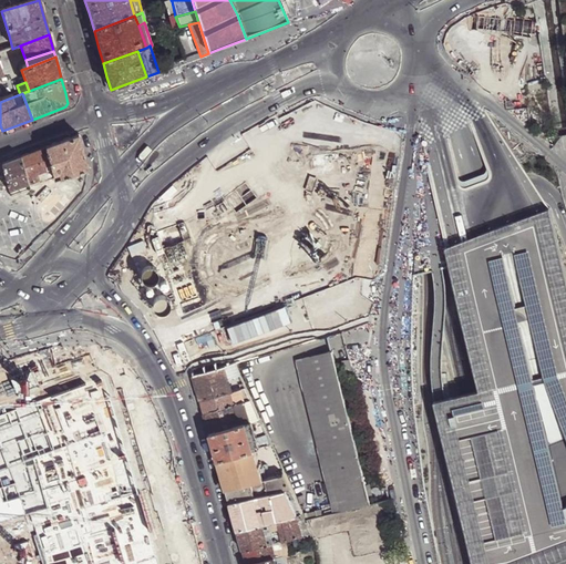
[(451,244),(443,247),(475,391),(471,392),(462,395),(439,401),(433,402),(471,563),(548,563),(558,560),(565,556),(565,293),(545,209),(541,212),(530,215),(475,235),(462,241),(451,244)]
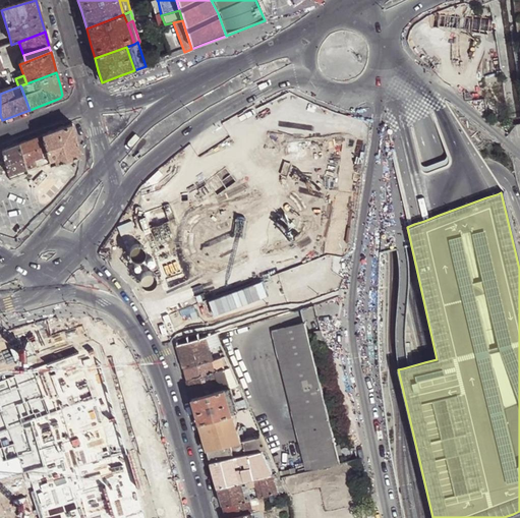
[(312,473),(339,466),(334,448),(306,336),(304,326),(279,332),(296,403),(289,404),(292,419),(300,418),(312,473)]
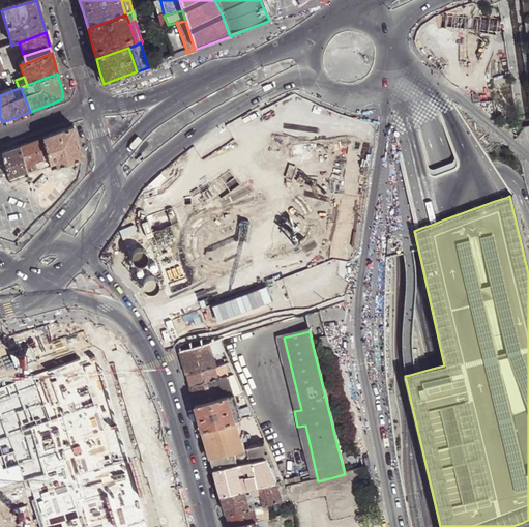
[(301,410),(284,338),(276,339),(294,411),(301,410)]
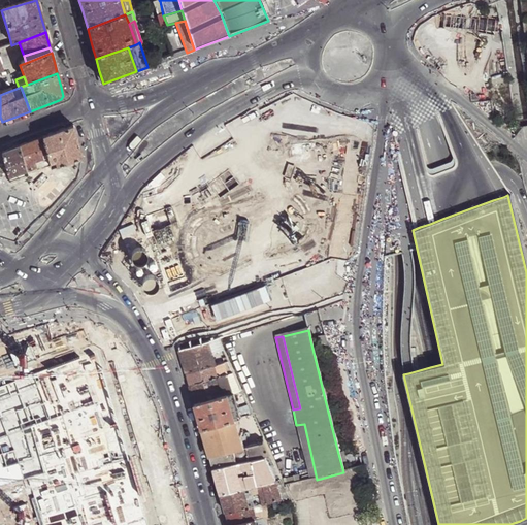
[(327,353),(324,337),(318,339),(322,354),(327,353)]
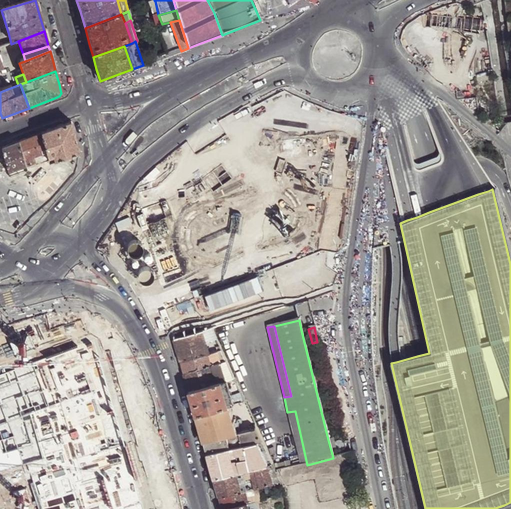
[(205,345),(216,341),(211,331),(202,333),(205,345)]
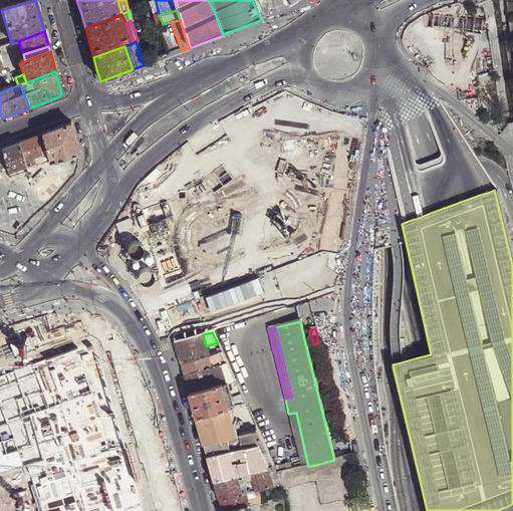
[(175,342),(178,354),(206,346),(203,334),(175,342)]
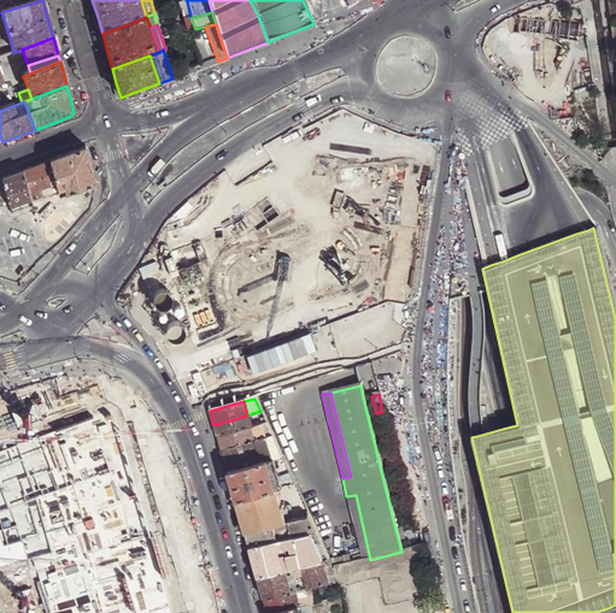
[(170,612),(112,412),(0,454),(0,573),(30,564),(46,612),(170,612)]
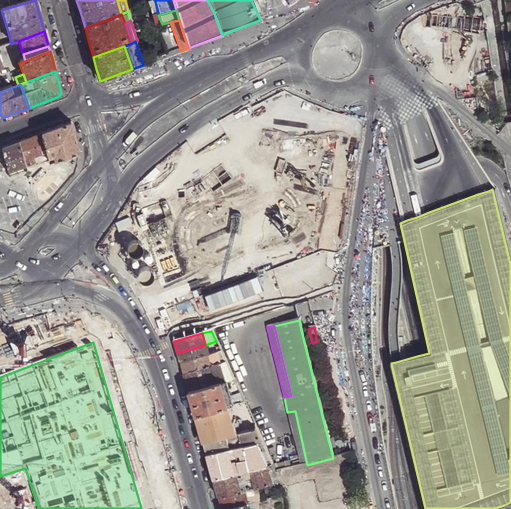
[(177,353),(180,364),(209,356),(205,345),(177,353)]
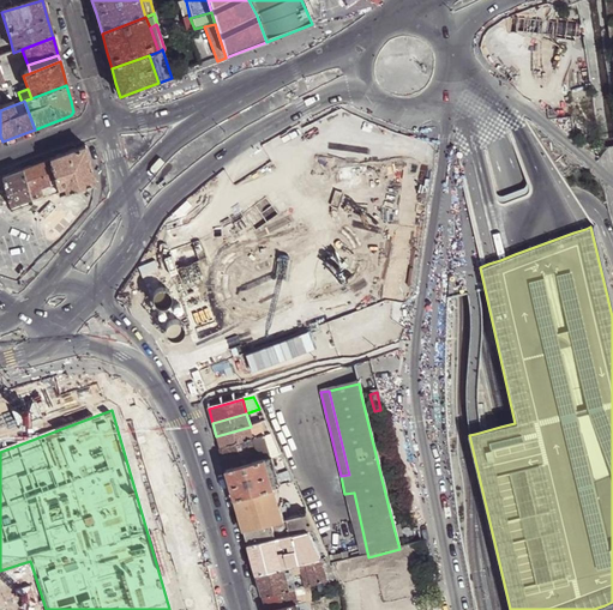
[(218,445),(220,450),(270,435),(264,422),(251,427),(216,436),(218,445)]
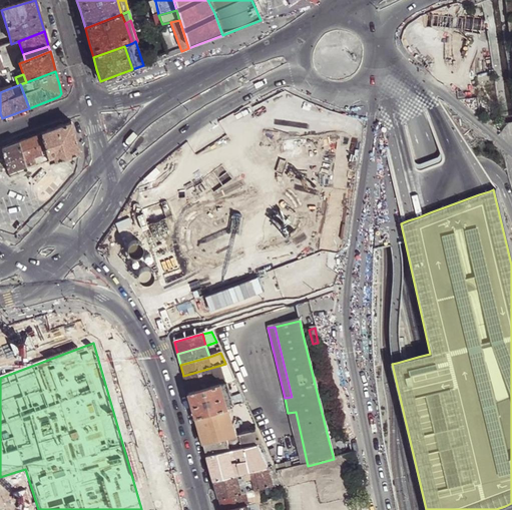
[(184,379),(188,395),(233,381),(225,364),(183,376),(184,379)]
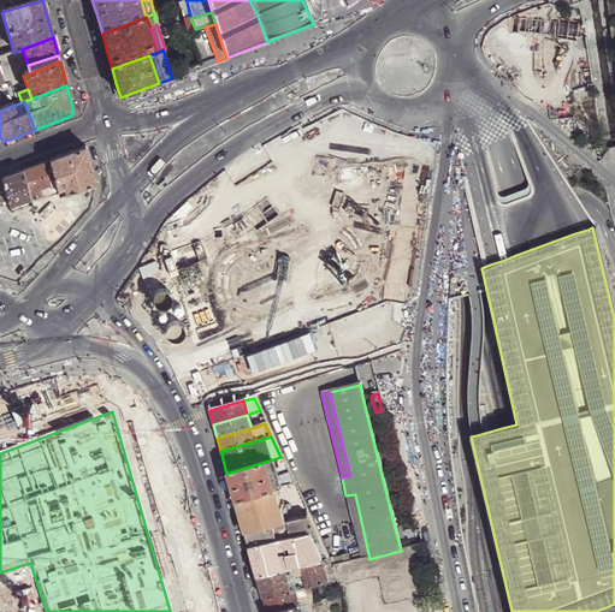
[(231,489),(235,503),(275,491),(293,485),(281,457),(226,474),(231,489)]
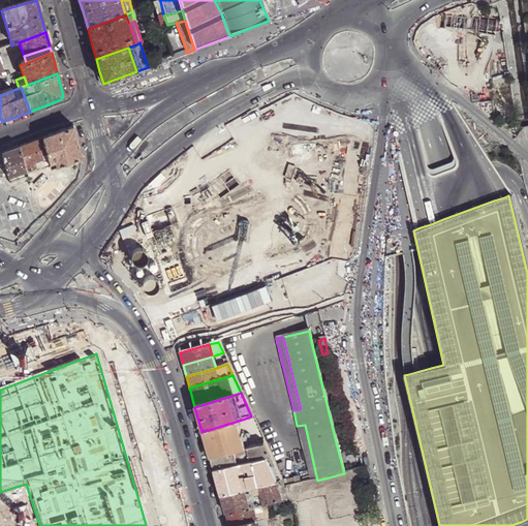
[(204,439),(210,459),(245,450),(236,422),(202,432),(204,439)]
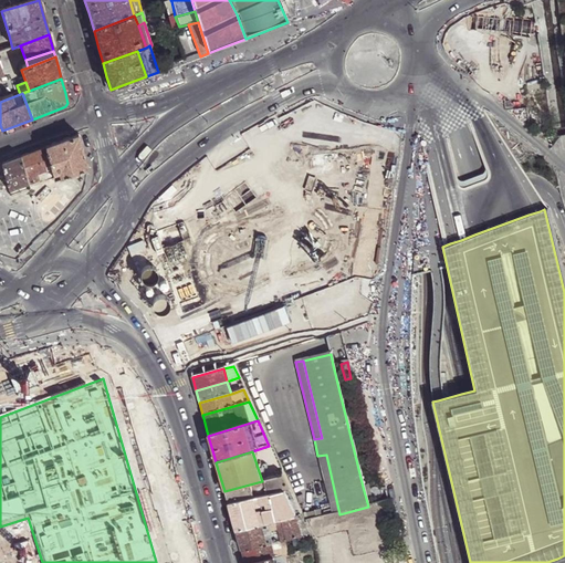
[(333,515),(339,514),(326,455),(317,456),(333,515)]
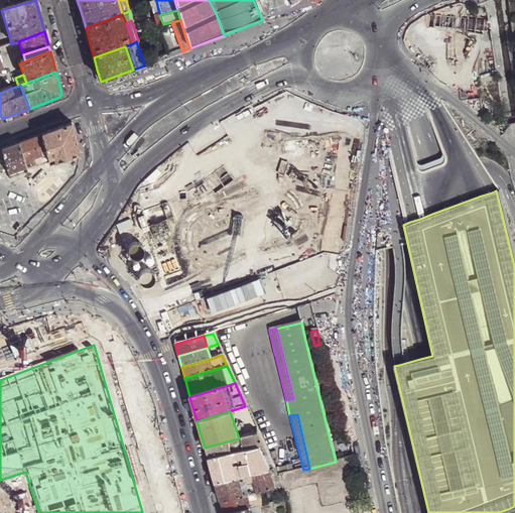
[(207,456),(208,461),(258,449),(263,447),(258,434),(239,438),(205,447),(207,456)]
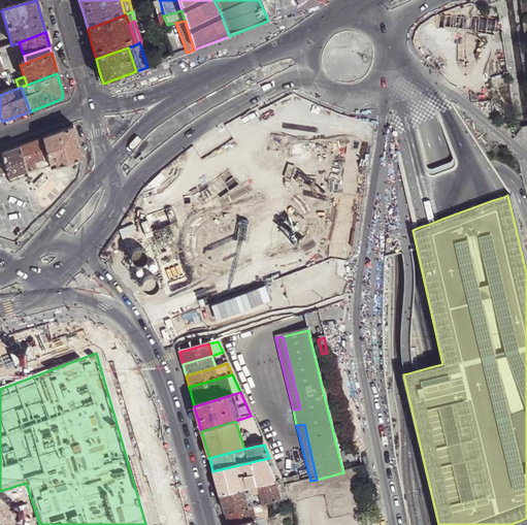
[(218,487),(220,496),(274,484),(264,459),(212,471),(218,487)]
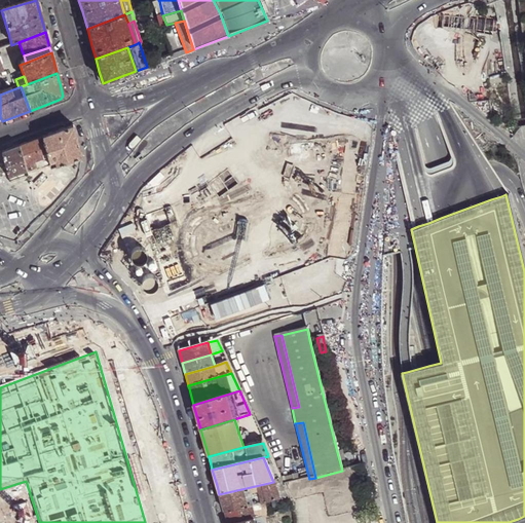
[(290,477),(291,484),(298,482),(296,475),(290,477)]
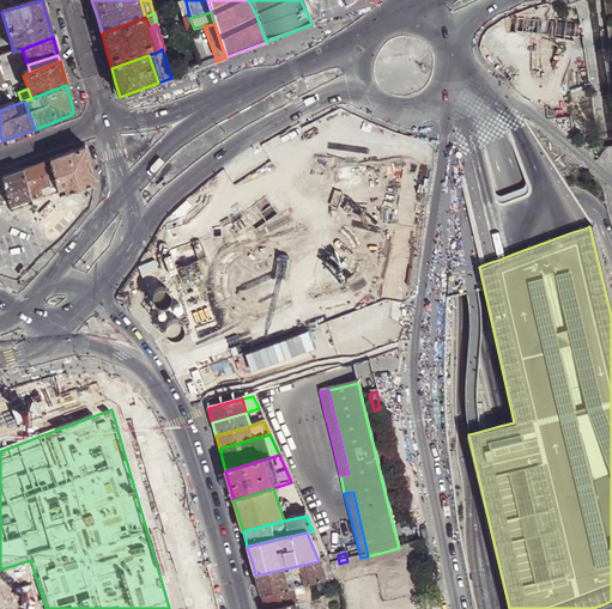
[(319,561),(325,583),(335,580),(328,566),(326,560),(319,561)]
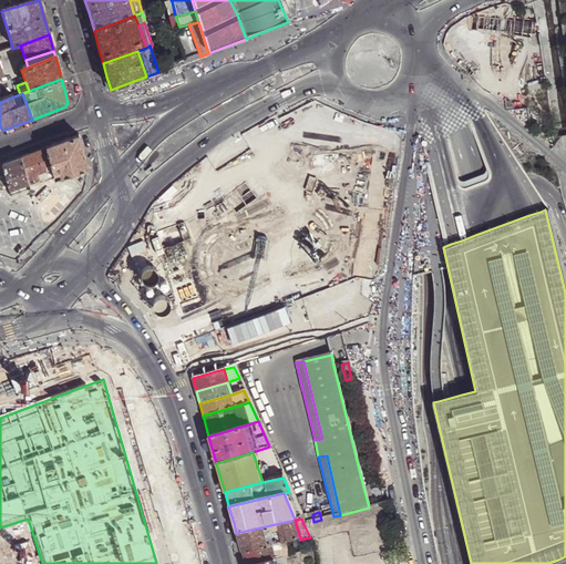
[(239,544),(242,553),(285,544),(300,540),(295,520),(236,533),(239,544)]
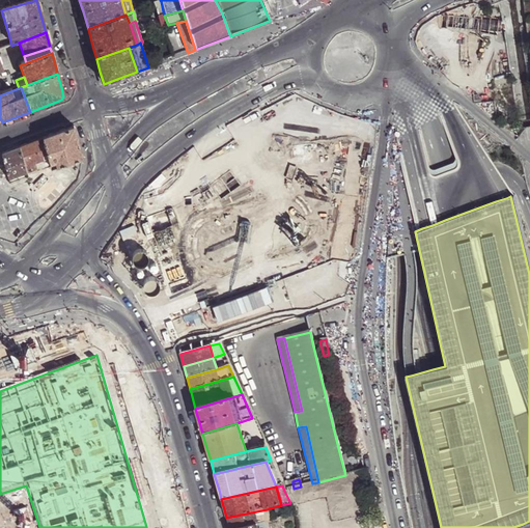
[(228,525),(228,527),(244,527),(263,523),(269,522),(267,509),(226,518),(228,525)]
